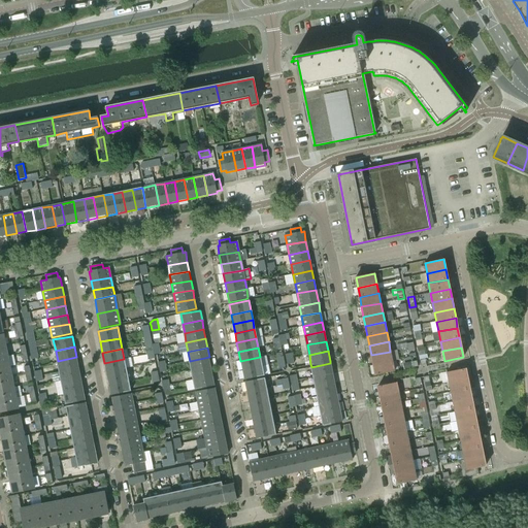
[(371,355),(373,365),(392,361),(390,352),(371,355)]
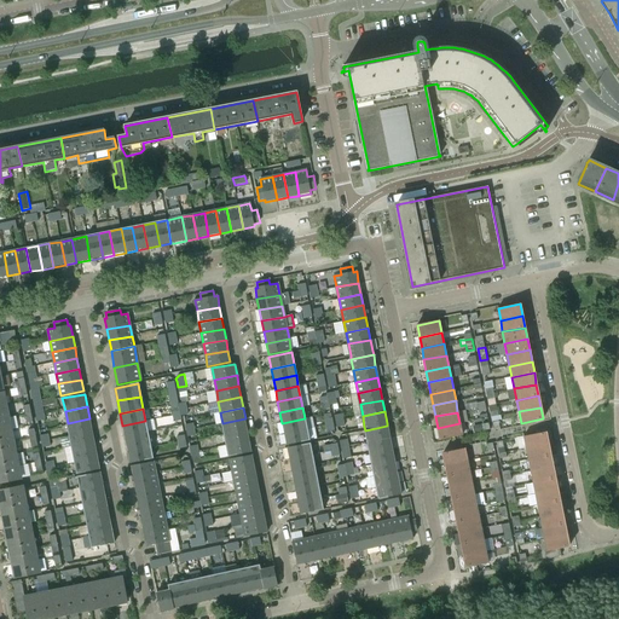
[(0,418),(0,432),(11,429),(9,417),(0,418)]
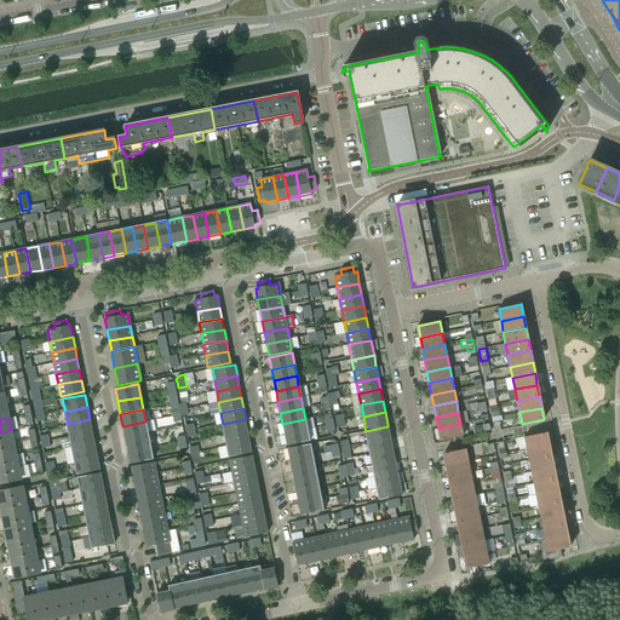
[(68,424),(70,436),(93,432),(90,419),(68,424)]
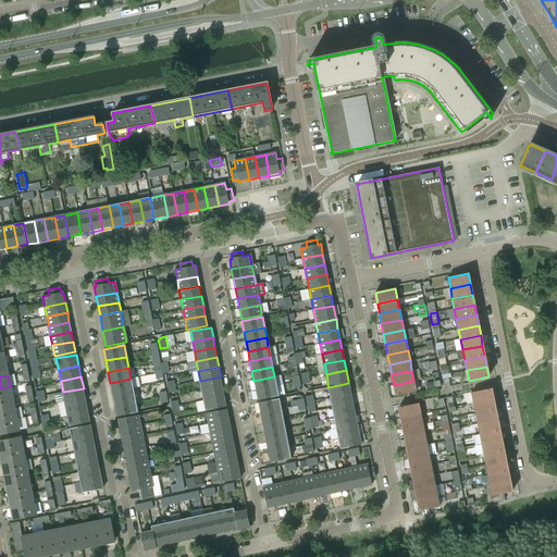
[(222,386),(221,376),(200,381),(202,391),(222,386)]
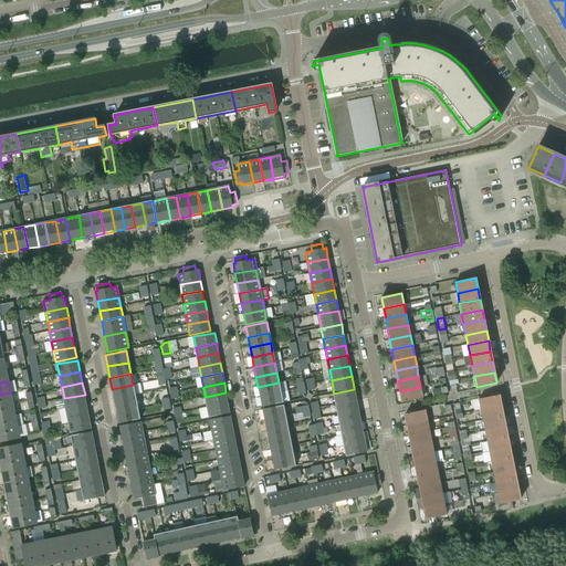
[(258,387),(260,397),(281,392),(279,383),(258,387)]
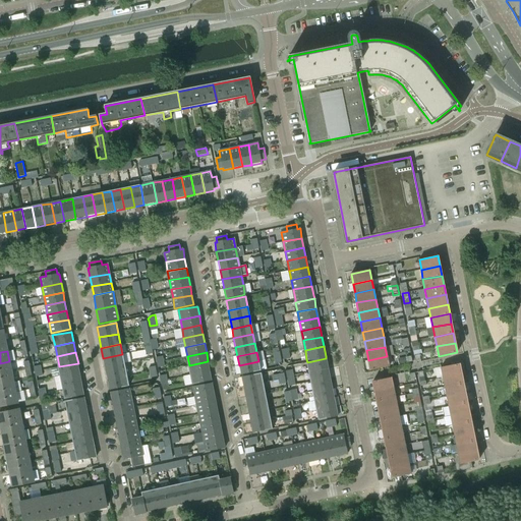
[(103,358),(105,368),(124,364),(122,354),(103,358)]
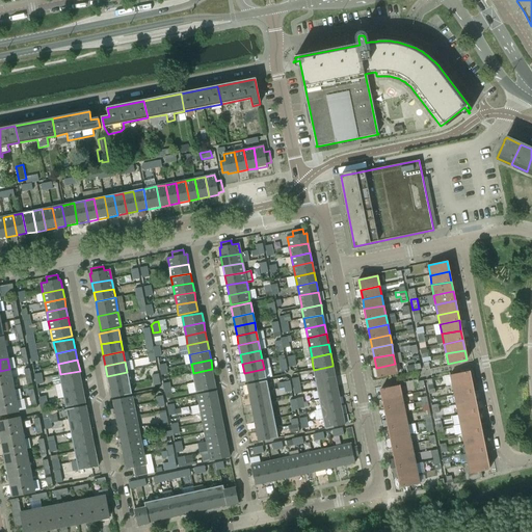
[(397,374),(395,364),(376,368),(378,378),(397,374)]
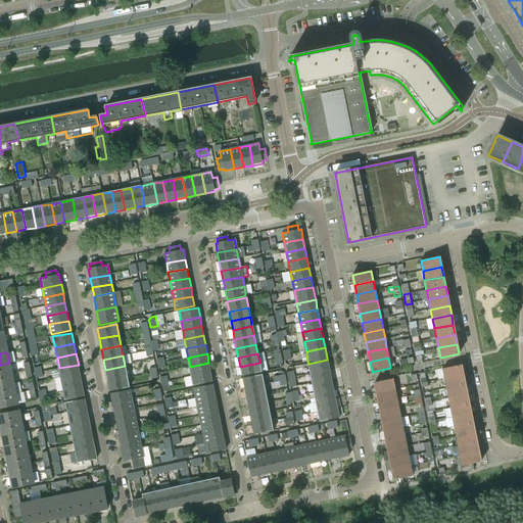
[(327,360),(308,364),(311,373),(329,370),(327,360)]
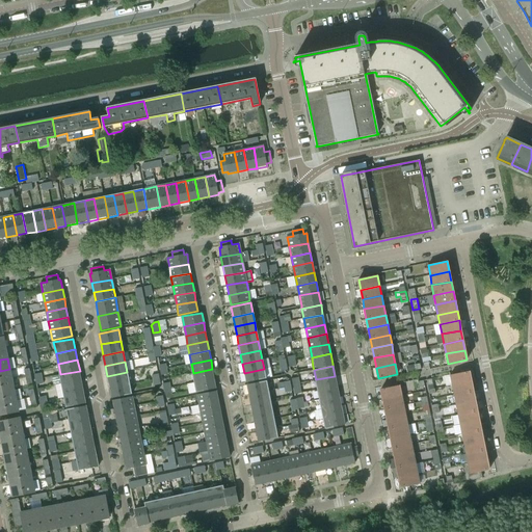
[(0,371),(0,381),(11,379),(9,369),(0,371)]
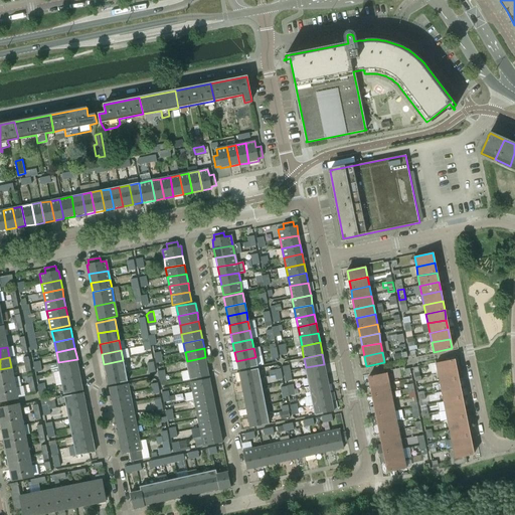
[(207,366),(205,357),(187,361),(189,370),(207,366)]
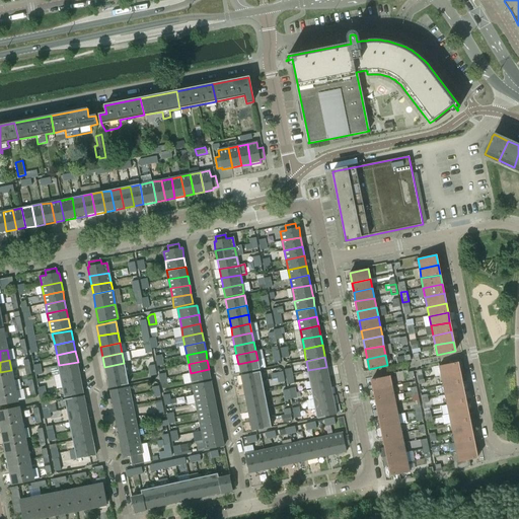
[(240,373),(255,370),(258,369),(257,360),(238,364),(240,373)]
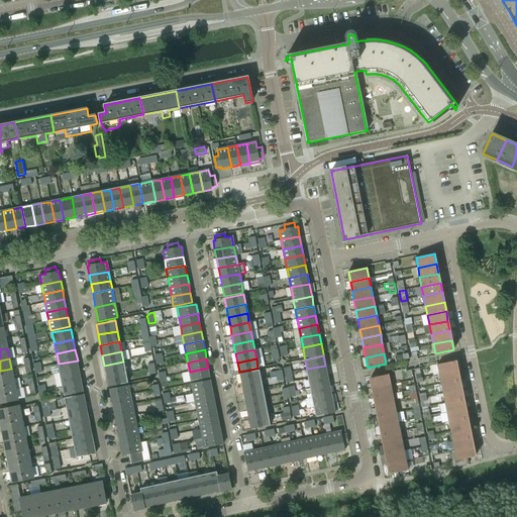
[(80,371),(78,360),(59,364),(61,375),(80,371)]
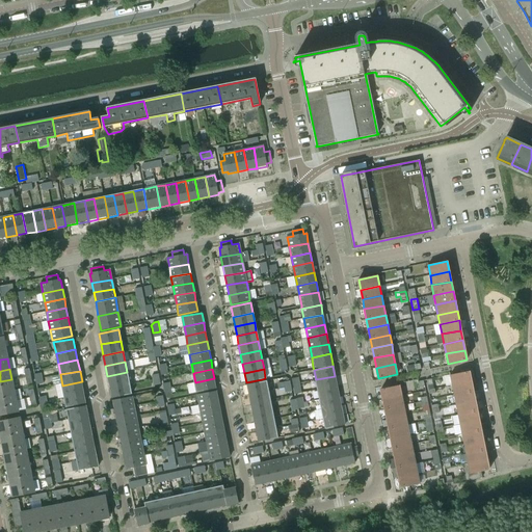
[(450,375),(452,386),(471,381),(469,371),(450,375)]
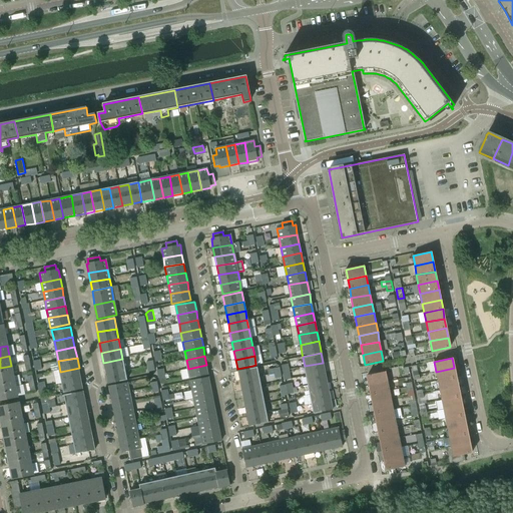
[(103,363),(105,373),(124,370),(122,359),(103,363)]
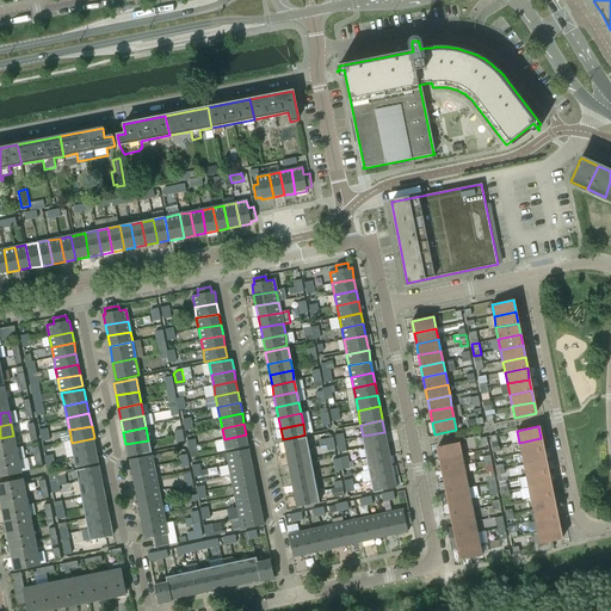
[(363,436),(365,448),(387,443),(384,432),(363,436)]
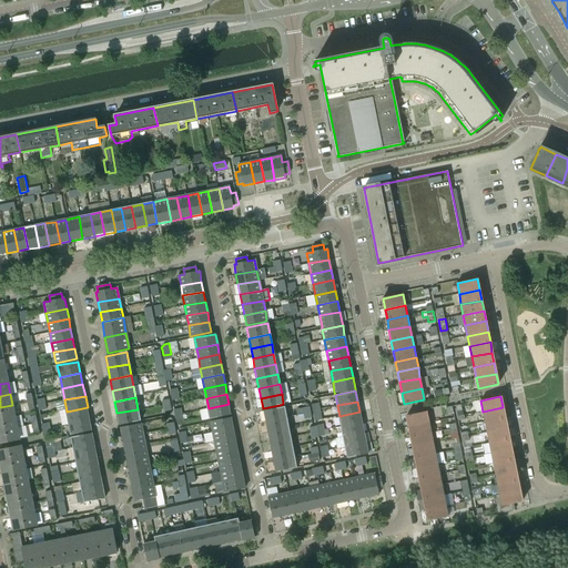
[(231,415),(229,404),(209,408),(210,418),(231,415)]
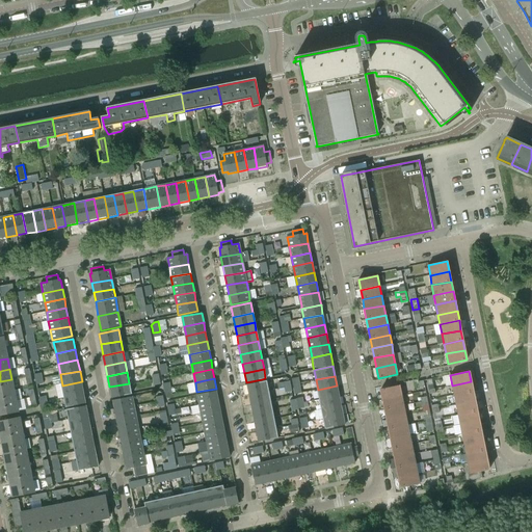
[(0,381),(0,393),(14,390),(11,379),(0,381)]
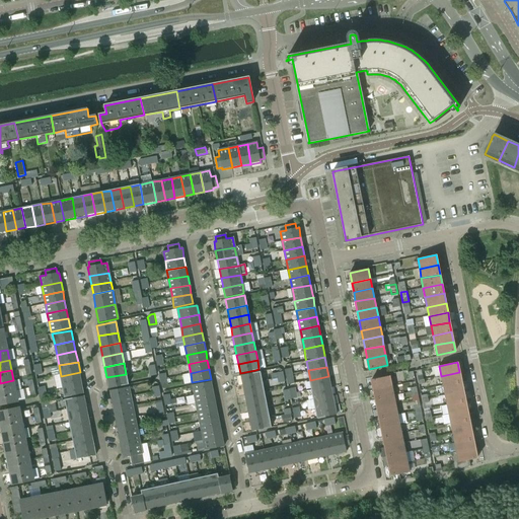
[(242,385),(262,381),(267,380),(265,371),(260,372),(240,375),(242,385)]
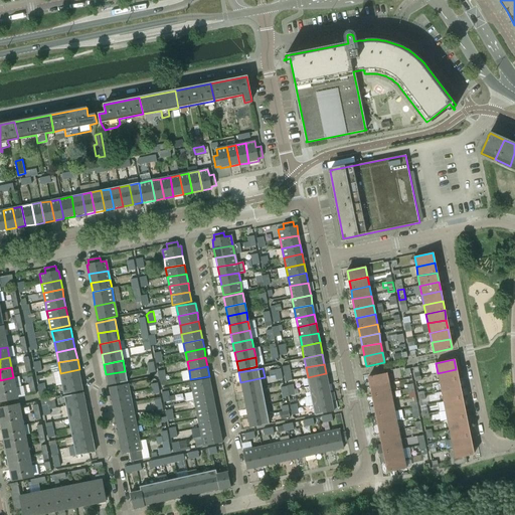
[(60,373),(62,383),(81,379),(79,369),(60,373)]
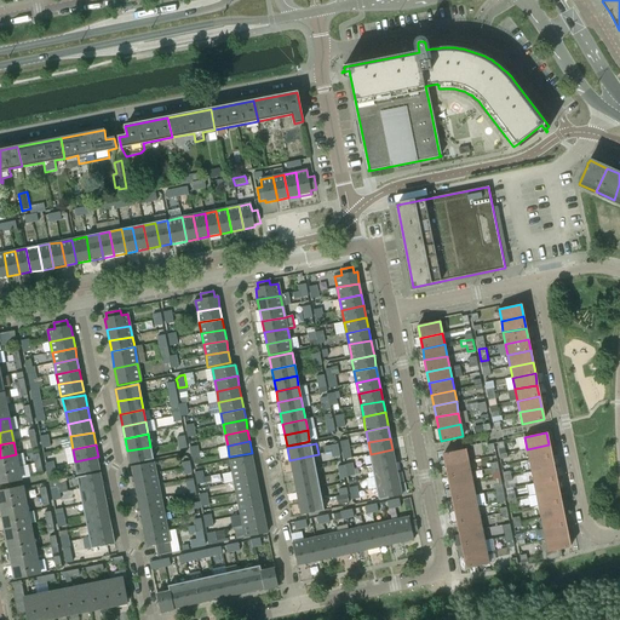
[(551,457),(549,445),(527,449),(529,460),(551,457)]
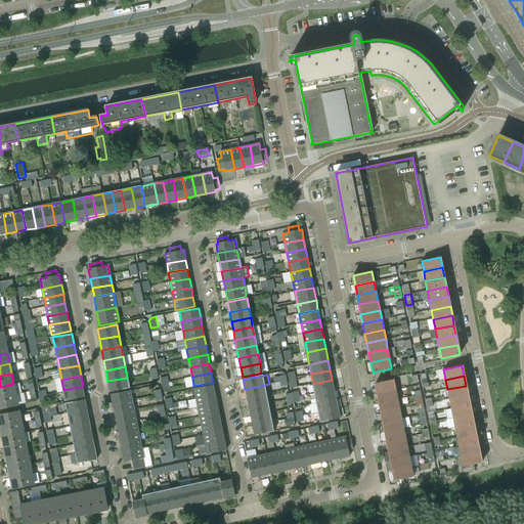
[(110,392),(129,388),(127,378),(107,381),(110,392)]
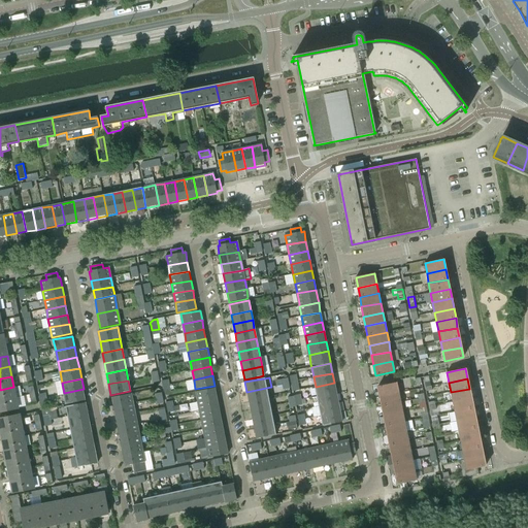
[(316,387),(318,396),(336,392),(334,383),(316,387)]
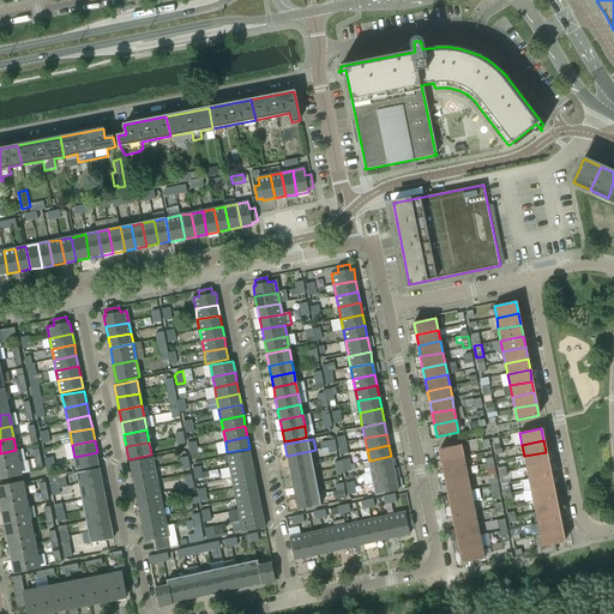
[(441,461),(464,457),(462,445),(439,450),(441,461)]
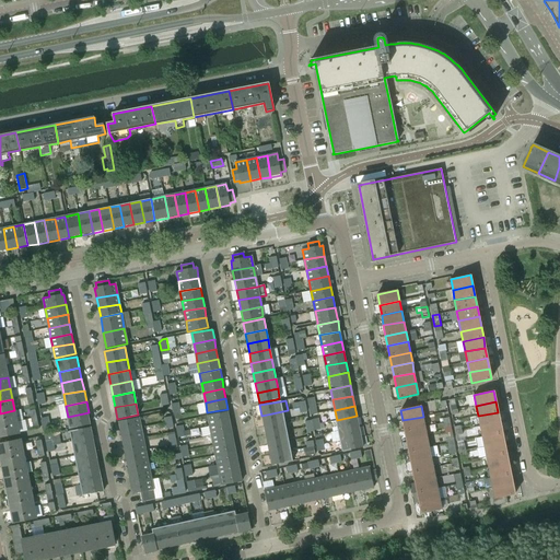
[(284,421),(290,420),(292,420),(290,409),(288,410),(282,411),(261,416),(264,426),(284,421)]
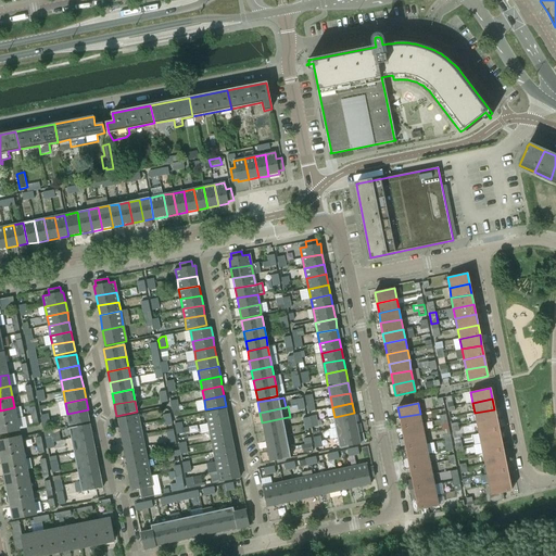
[(0,411),(0,421),(16,418),(14,407),(0,411)]
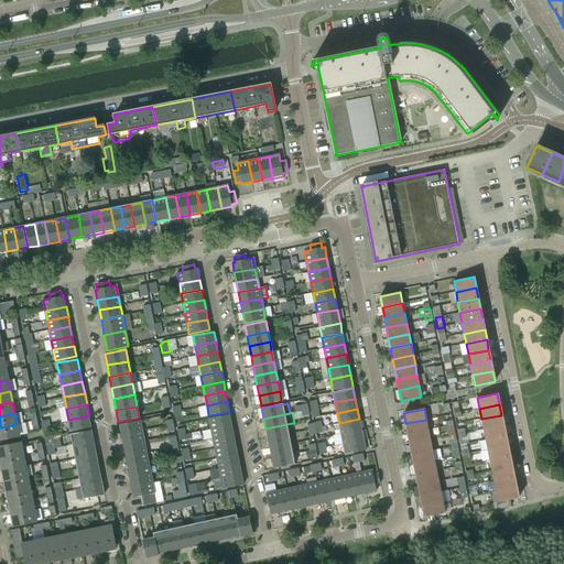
[(230,414),(209,419),(212,429),(232,424),(230,414)]
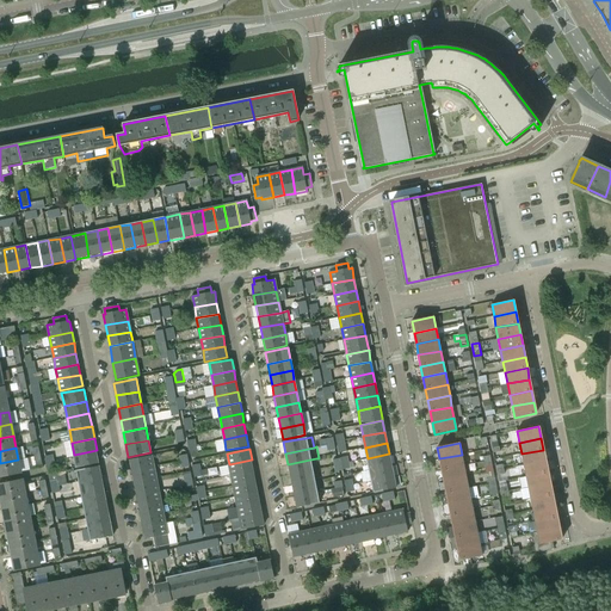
[(99,463),(97,450),(74,455),(76,467),(99,463)]
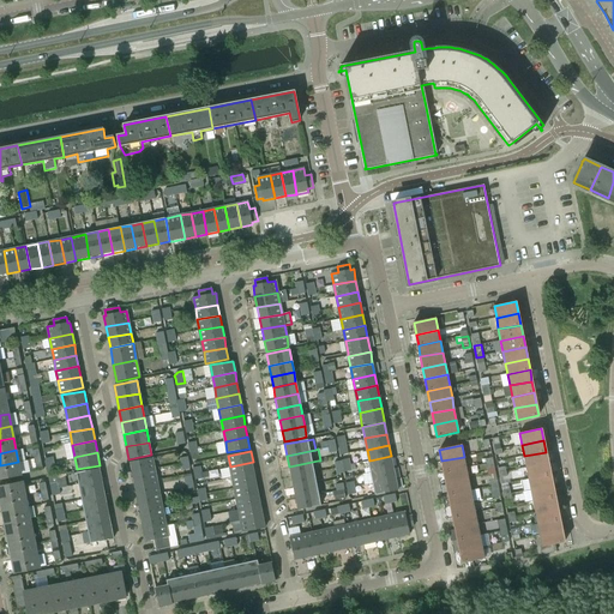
[(548,463),(546,452),(524,456),(527,468),(548,463)]
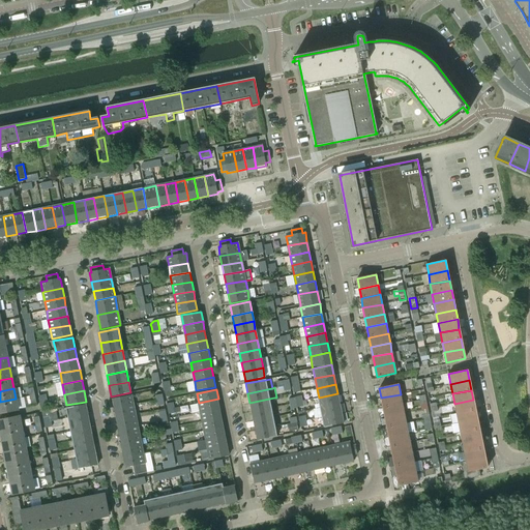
[(340,403),(337,393),(319,398),(321,407),(340,403)]
